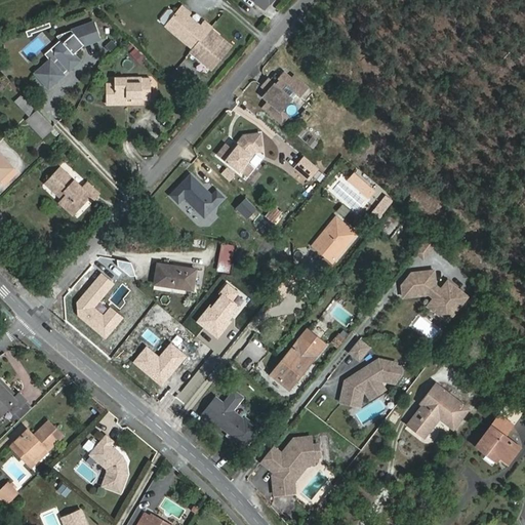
[(178,8),(189,16),(191,13),(180,5),(178,8)]
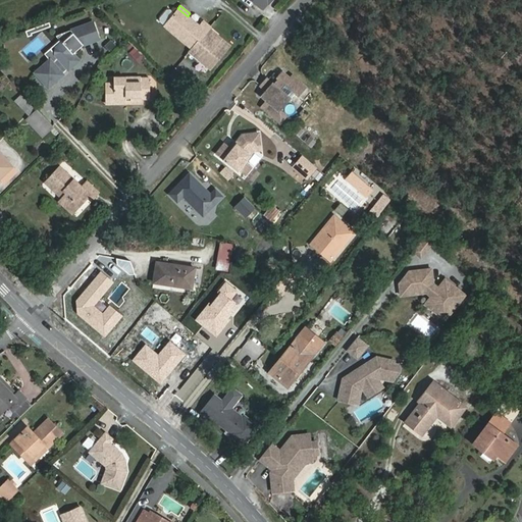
[(199,27),(188,16),(177,8),(174,11),(170,8),(166,8),(159,17),(160,21),(164,24),(164,25),(193,50),(191,52),(200,59),(217,37),(209,30),(210,28),(203,21),(199,27)]
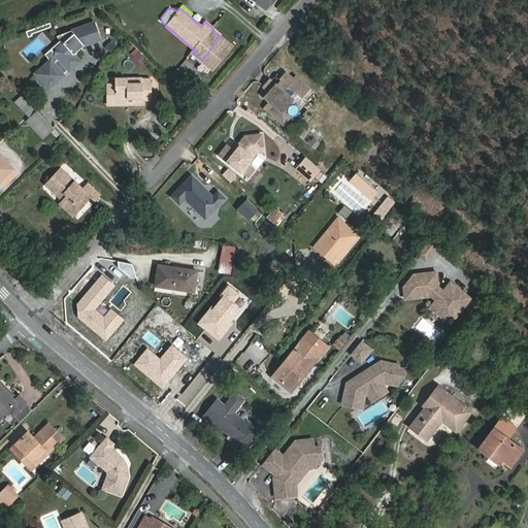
[(36,73),(50,89),(64,75),(63,74),(62,72),(67,67),(69,69),(70,70),(80,61),(74,55),(85,44),(100,39),(95,22),(72,30),(62,38),(65,41),(57,48),(57,56),(59,59),(54,64),(51,61),(36,73)]
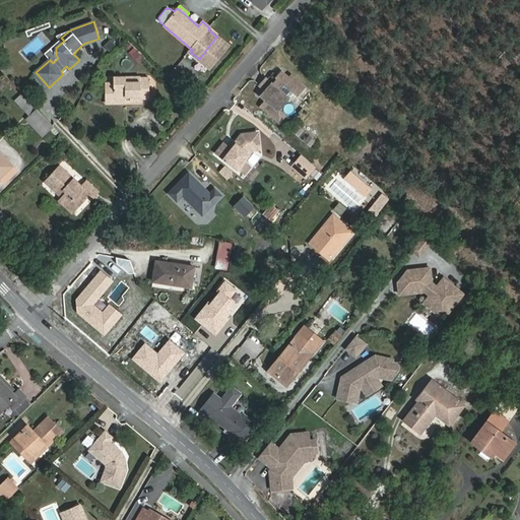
[(21,45),(10,58),(19,66),(30,52),(21,45)]
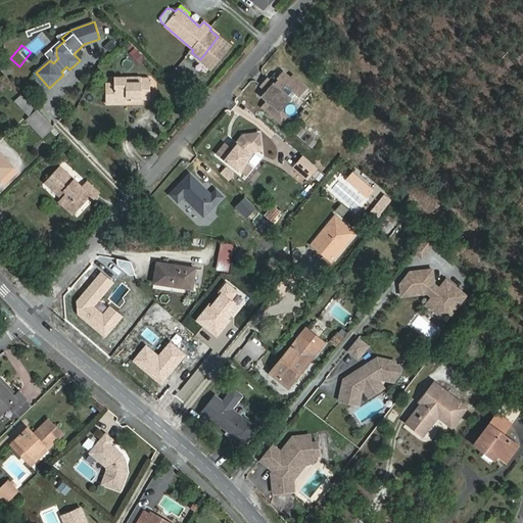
[(138,64),(145,60),(137,47),(131,51),(138,64)]
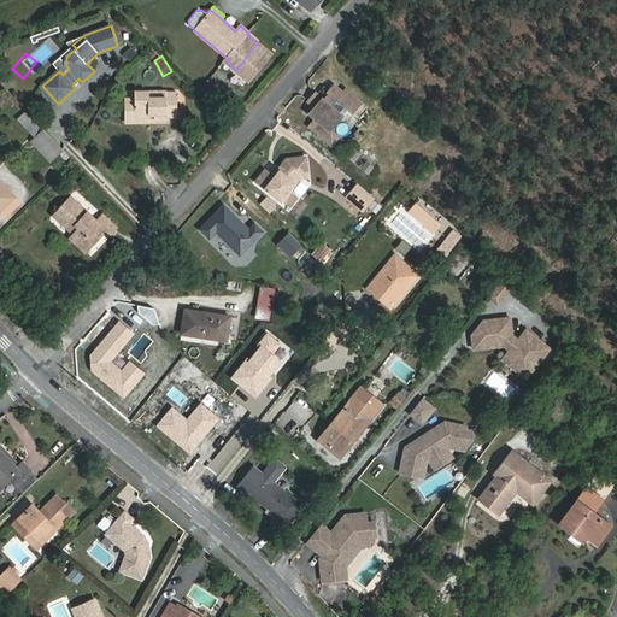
[(47,70),(36,62),(23,78),(34,87),(47,70)]
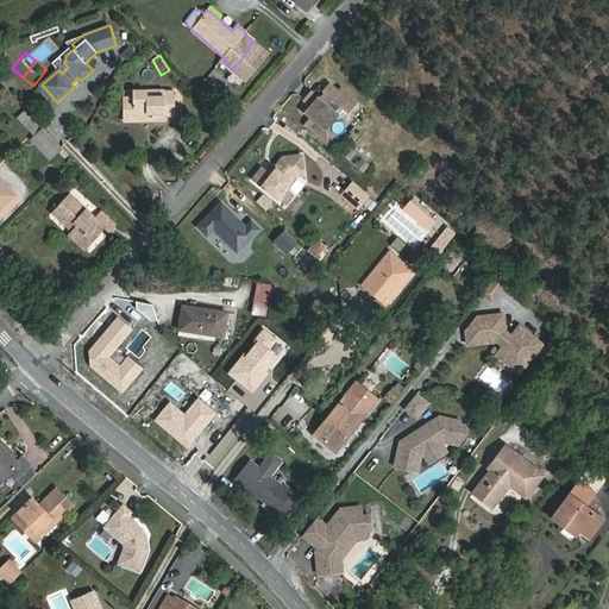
[(320,98),(315,102),(307,95),(300,105),(306,110),(300,118),(322,137),(340,115),(344,119),(353,107),(337,94),(334,96),(325,88),(319,96),(320,98)]
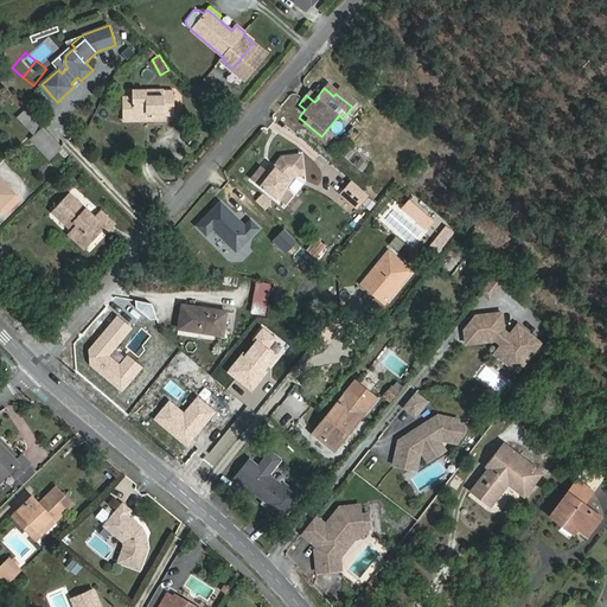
[(164,97),(173,97),(174,90),(133,89),(133,97),(122,96),(122,115),(147,116),(151,116),(151,119),(164,119),(164,115),(164,97)]
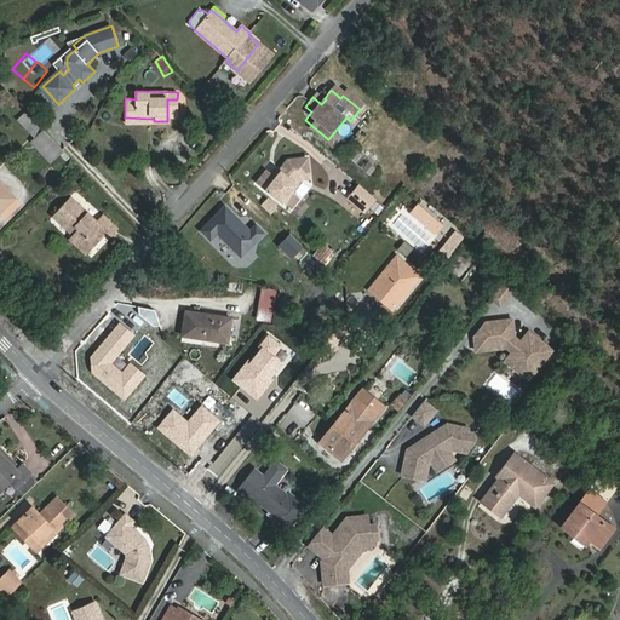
[(177,118),(177,99),(167,99),(167,118),(177,118)]
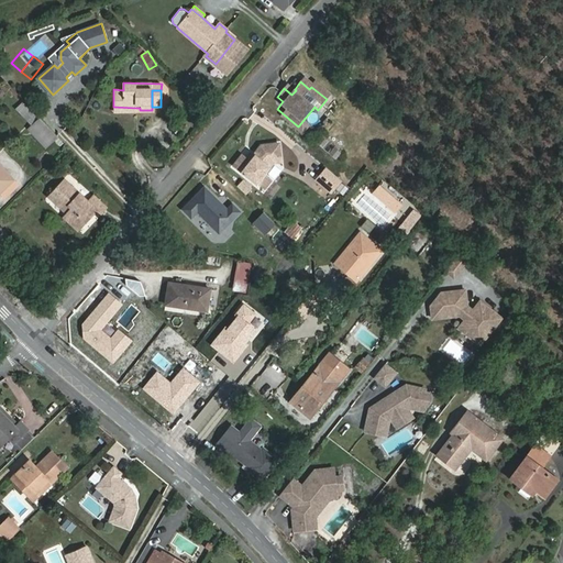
[(14,109),(29,124),(37,117),(22,101),(14,109)]
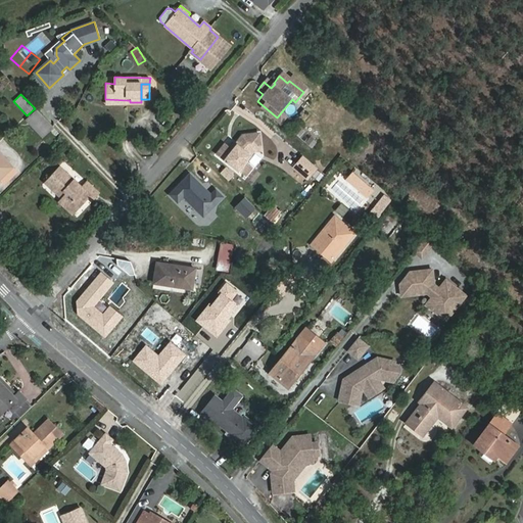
[(37,109),(42,114),(49,107),(37,95),(30,102),(37,109)]
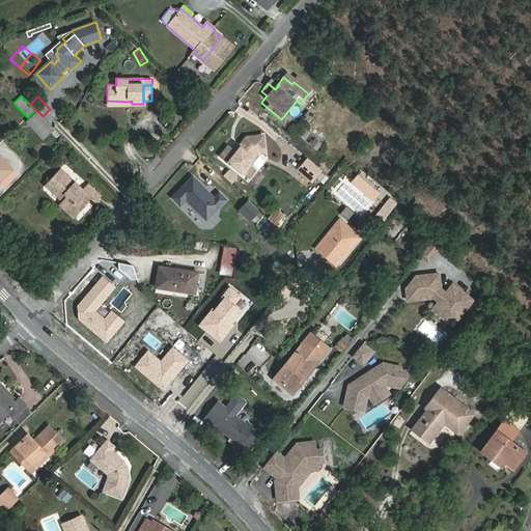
[(43,138),(54,128),(43,116),(37,111),(27,120),(43,138)]
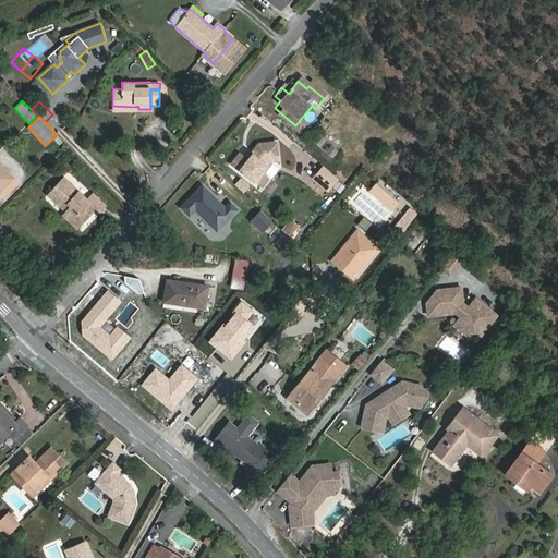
[(334,157),(338,150),(317,135),(312,142),(334,157)]
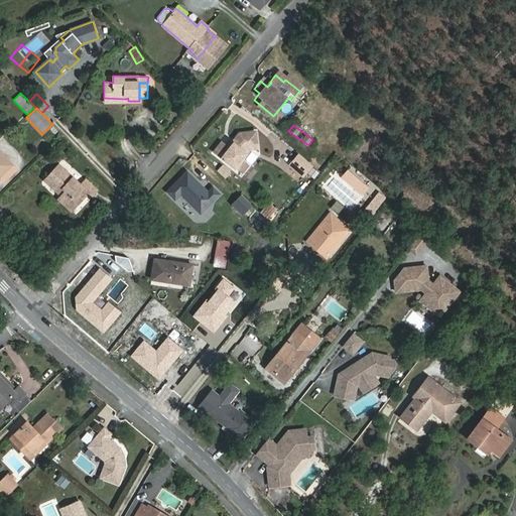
[(241,163),(249,154),(256,152),(253,137),(239,139),(235,141),(228,150),(225,153),(222,151),(219,148),(213,155),(234,172),(234,171),(241,163)]
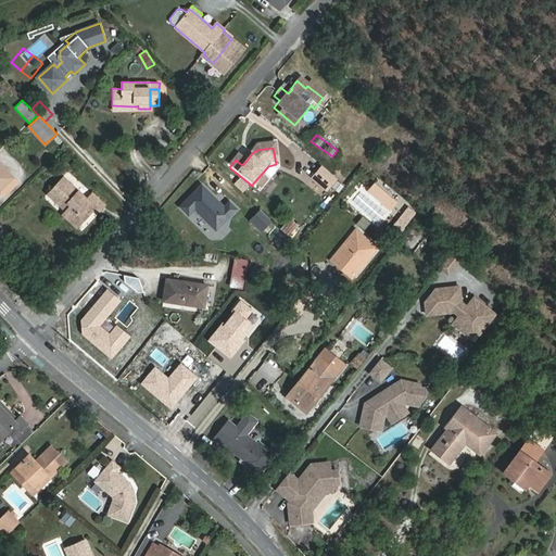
[(0,188),(12,178),(0,165),(0,188)]
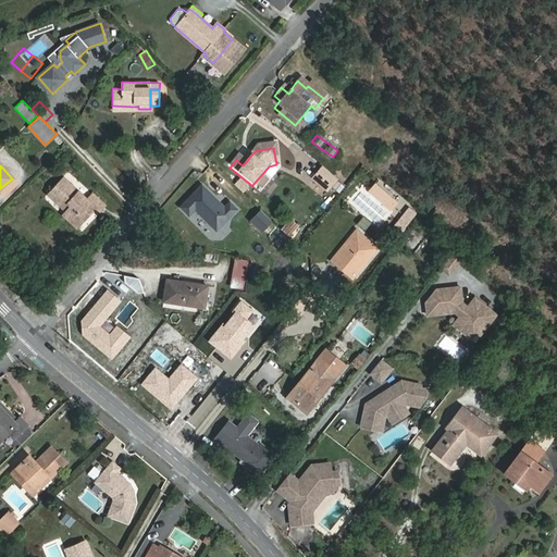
[(336,178),(321,168),(313,180),(329,190),(336,178)]
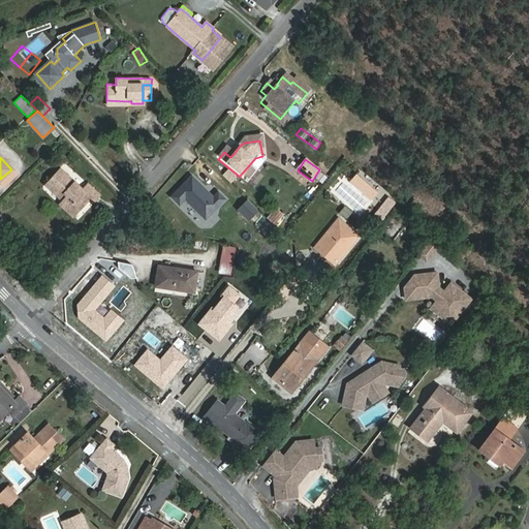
[(62,200),(78,214),(92,197),(88,193),(93,187),(88,183),(83,188),(60,167),(47,183),(61,196),(65,192),(67,194),(63,198),(62,200)]
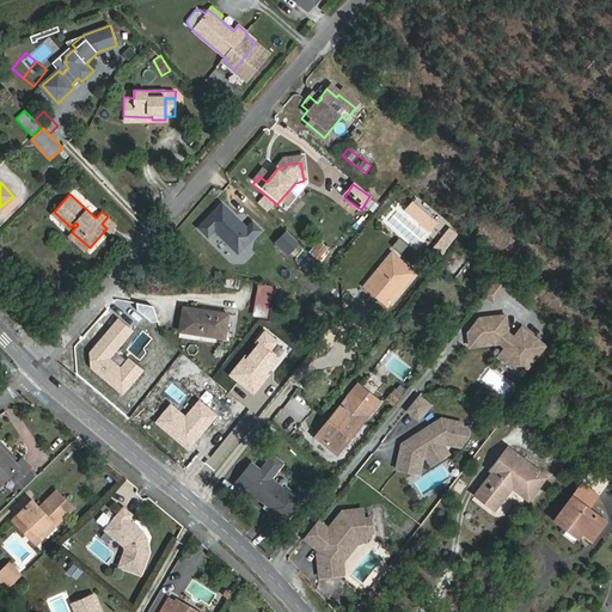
[(293,200),(286,194),(277,203),(286,210),(293,200)]
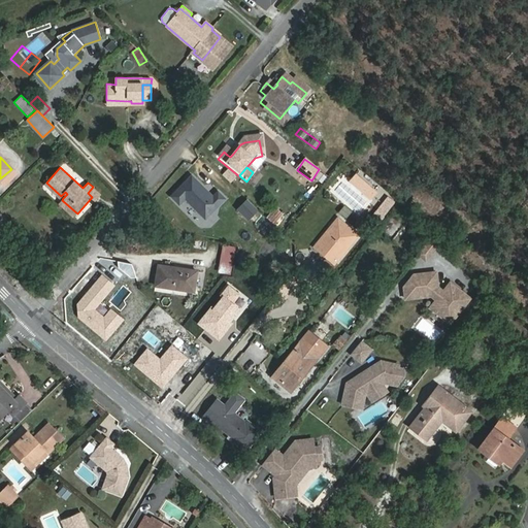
[(11,169),(0,178),(0,180),(5,186),(17,174),(11,169)]
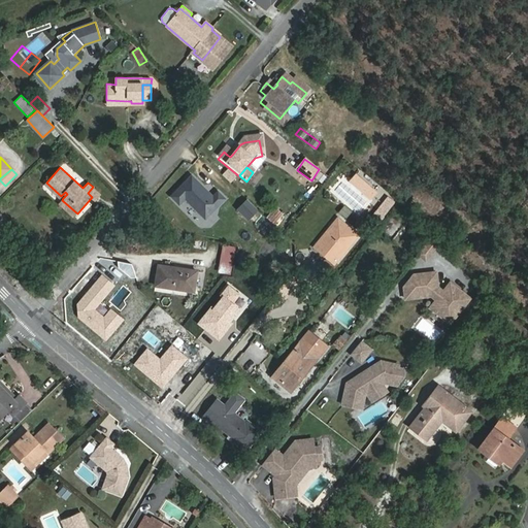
[(315,177),(322,183),(327,174),(320,169),(315,177)]
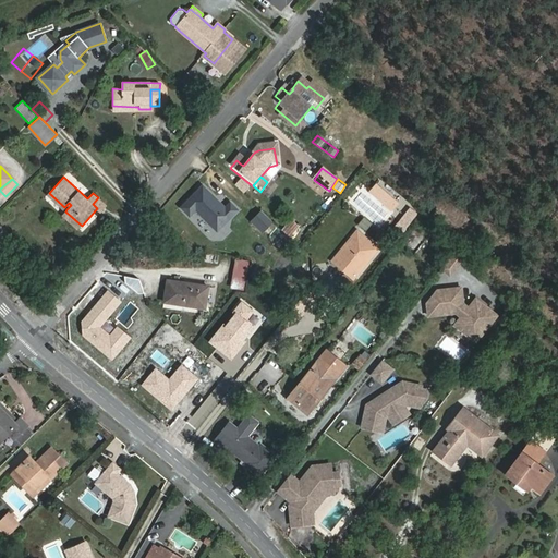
[(381,180),(389,187),(391,186),(383,179),(381,180)]
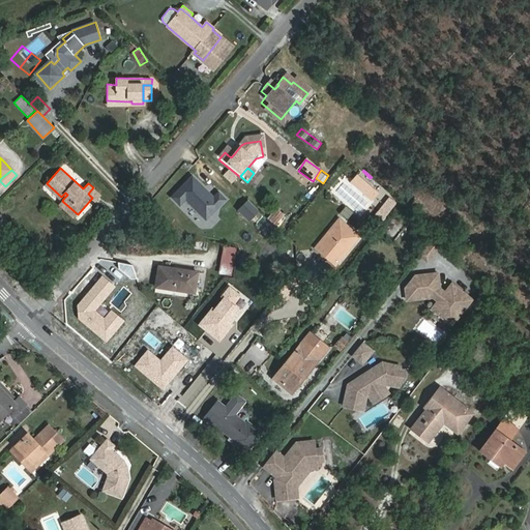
[(366,182),(370,178),(362,171),(359,175),(357,174),(350,182),(371,201),(379,193),(366,182)]
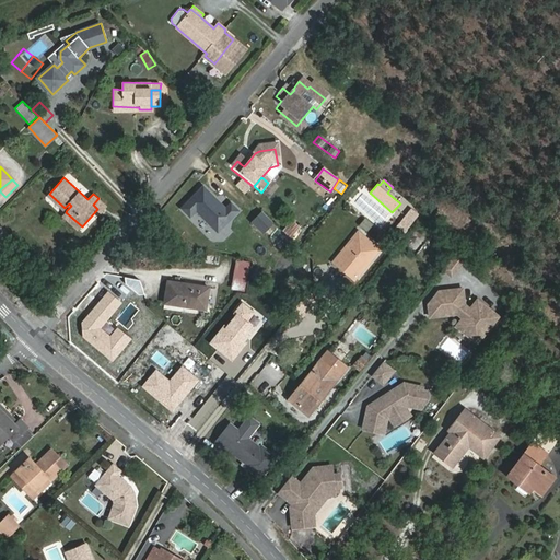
[(200,197),(196,202),(202,207),(207,201),(200,197)]
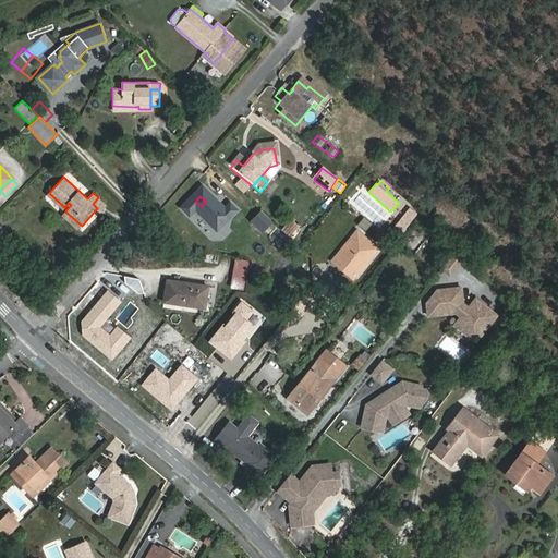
[(107,205),(98,197),(93,204),(97,208),(101,211),(107,205)]
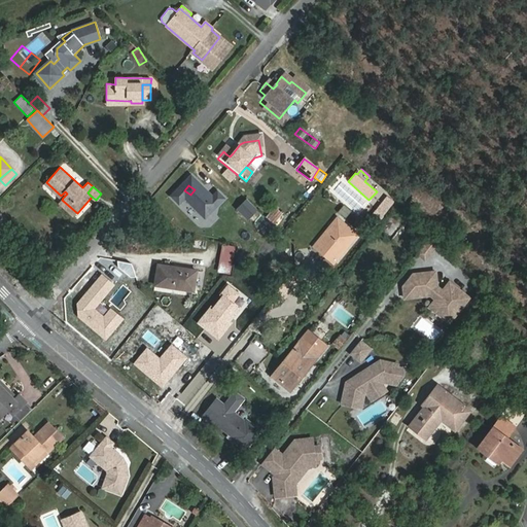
[(184,190),(170,208),(179,215),(184,209),(207,226),(224,205),(216,199),(212,204),(195,189),(190,195),(184,190)]
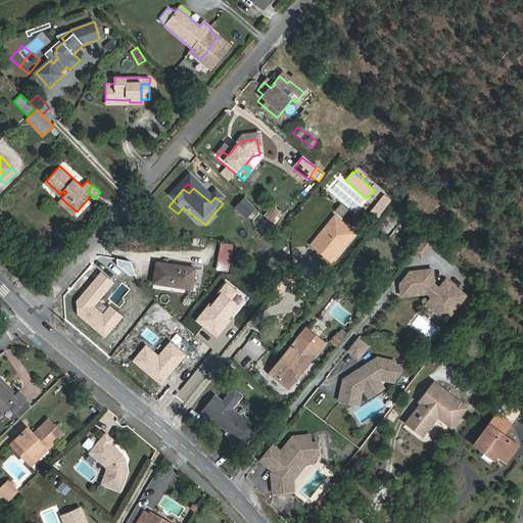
[(385,194),(382,198),(387,206),(391,200),(385,194)]
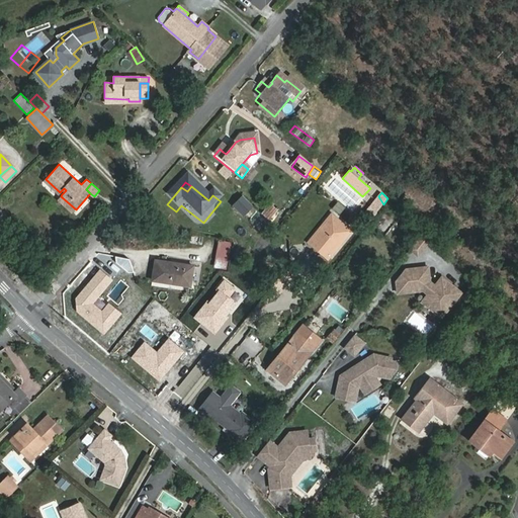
[(61,196),(57,200),(72,213),(76,209),(61,196)]
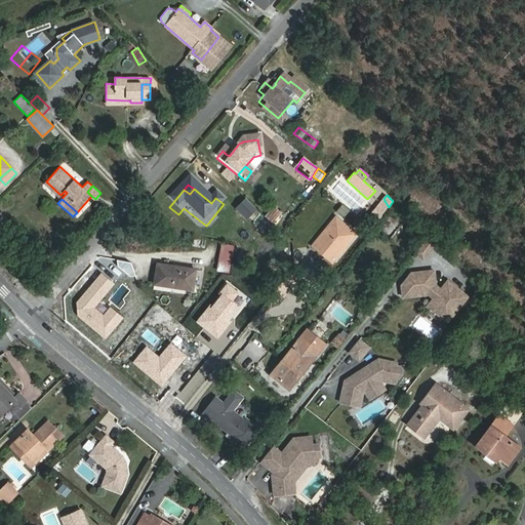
[(389,207),(384,199),(374,209),(381,215),(389,207)]
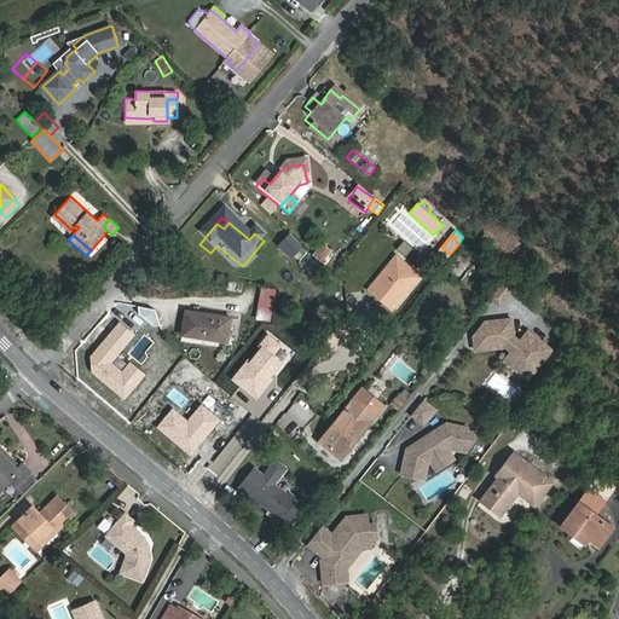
[(0,270),(15,256),(4,244),(0,247),(0,270)]
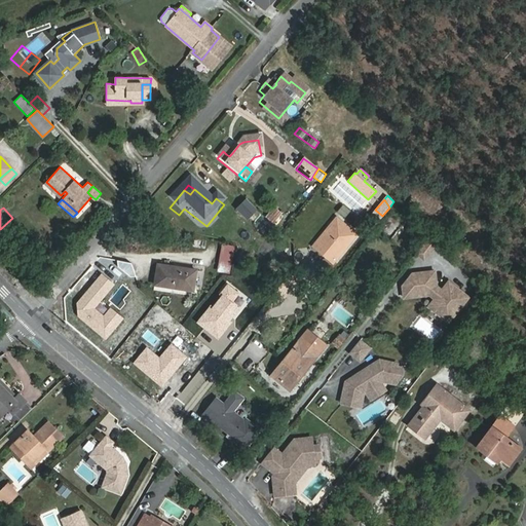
[(333,262),(355,234),(336,219),(313,247),(333,262)]
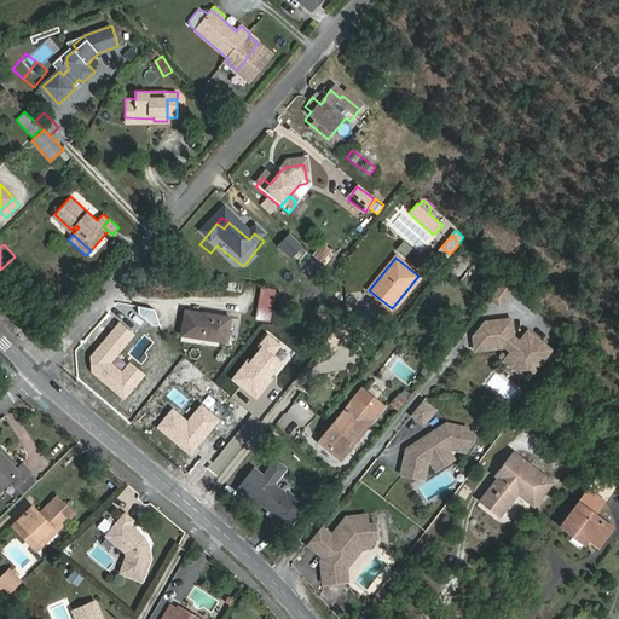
[(241,293),(242,284),(230,283),(229,291),(241,293)]
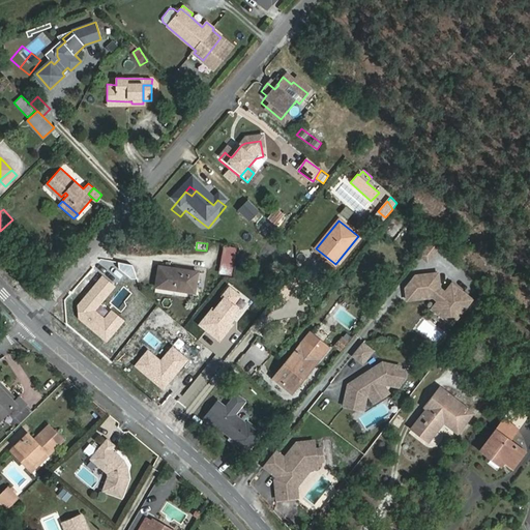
[(232,276),(237,249),(225,246),(219,274),(232,276)]
